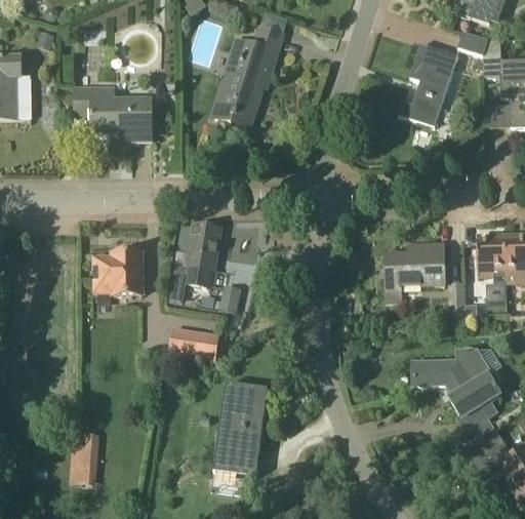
[(458,0),(454,12),(489,23),(495,0),(458,0)]
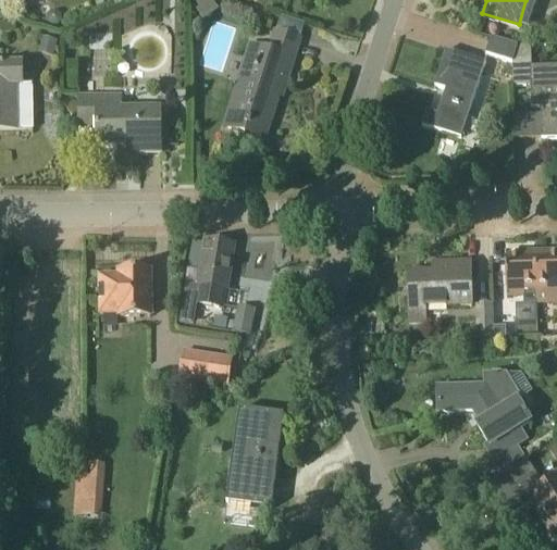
[(294,55),(300,35),(275,27),(270,47),(255,42),(229,123),(264,135),(291,54),(294,55)]
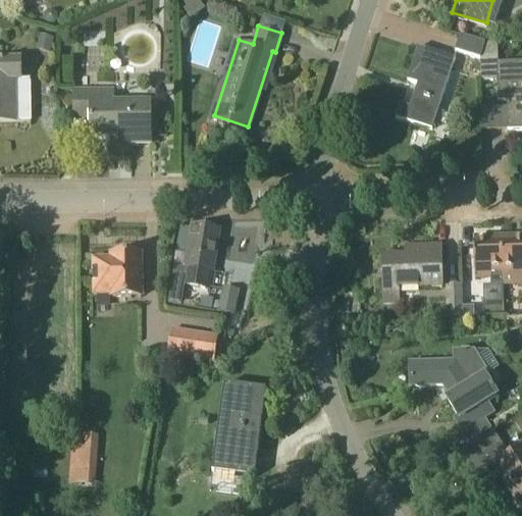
[(40,30),(36,44),(50,48),(54,34),(40,30)]
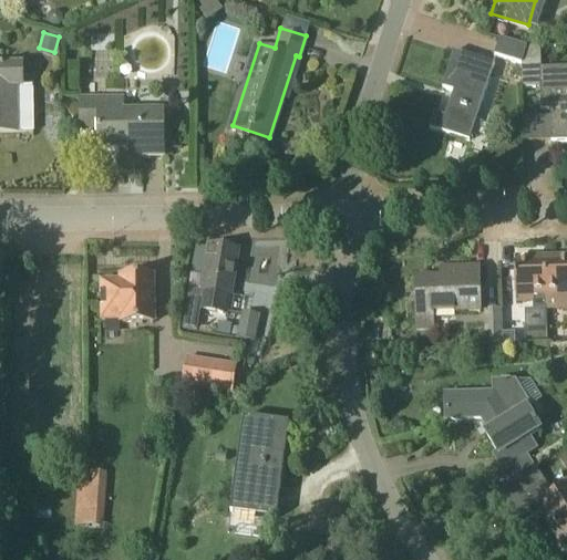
[(522,59),(525,48),(526,43),(500,34),(495,51),(522,59)]
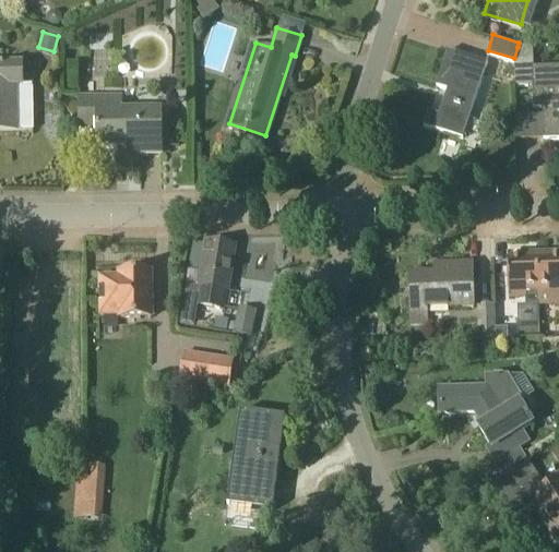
[(534,103),(543,103),(543,134),(558,133),(558,61),(534,62),(533,42),(520,43),(519,43),(518,47),(514,58),(515,82),(533,81),(534,103)]
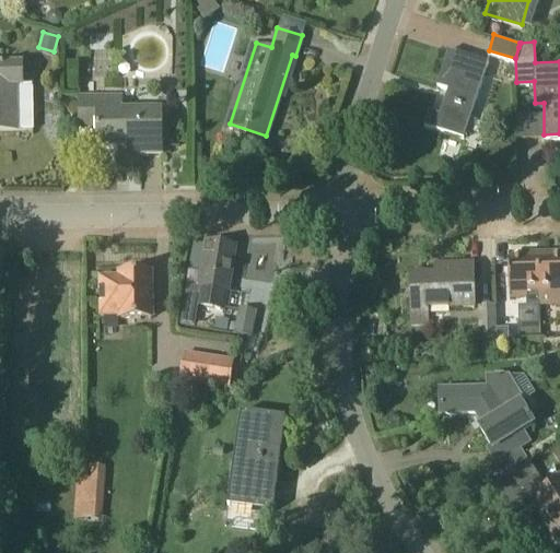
[(464,134),(488,58),(448,46),(436,82),(452,86),(444,112),(429,107),(424,121),(464,134)]
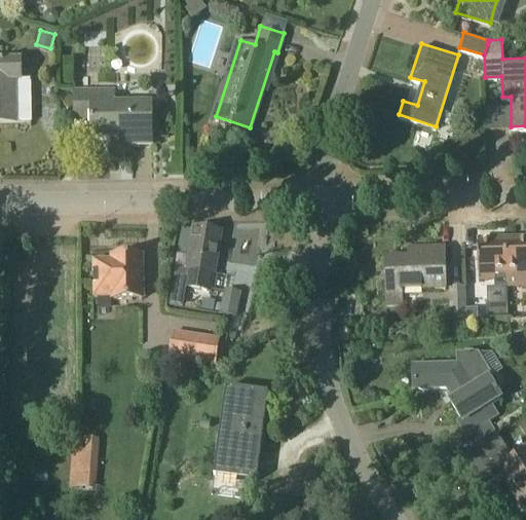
[(21,74),(21,56),(0,56),(0,117),(31,117),(30,74),(21,74)]
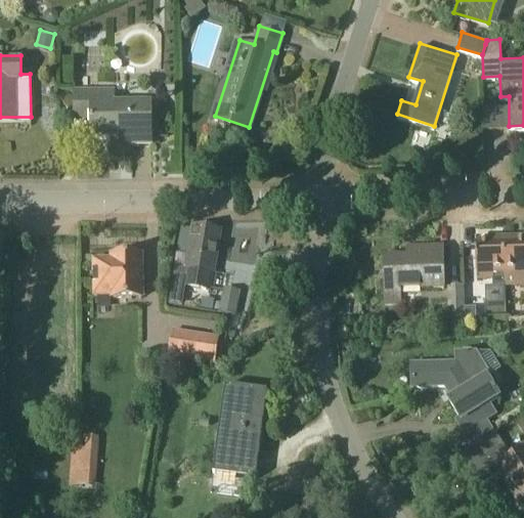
[(131,139),(151,139),(151,99),(114,98),(114,86),(75,86),(75,115),(91,115),(91,132),(131,132),(131,139)]
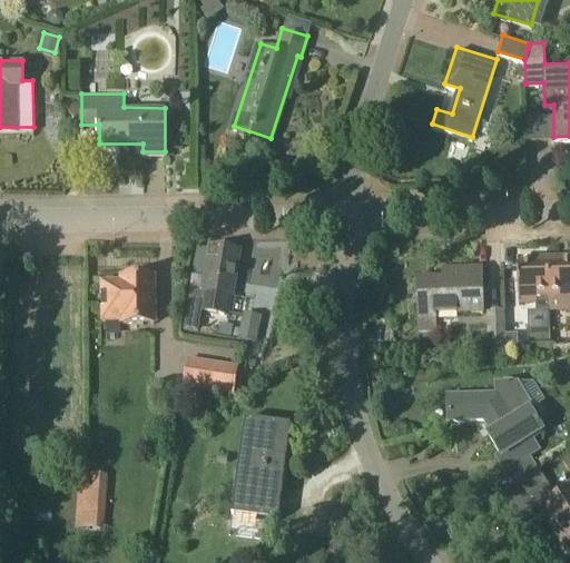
[(233,292),(241,246),(210,242),(205,270),(203,286),(205,286),(202,306),(227,309),(231,292),(233,292)]
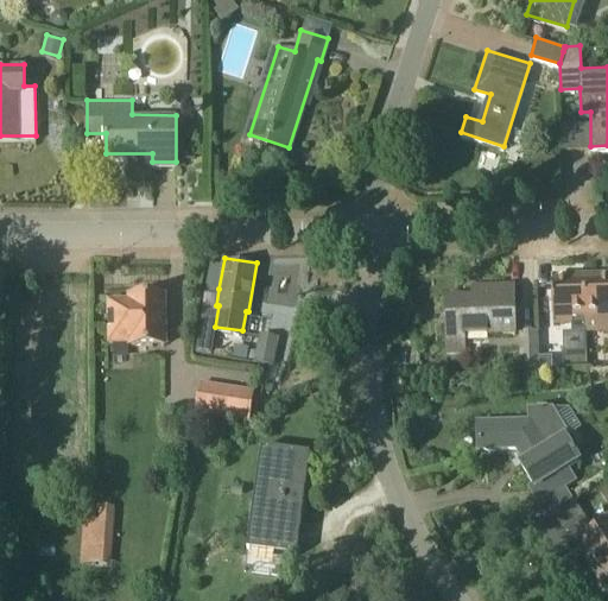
[(586,328),(607,327),(607,271),(583,272),(586,326),(586,328)]
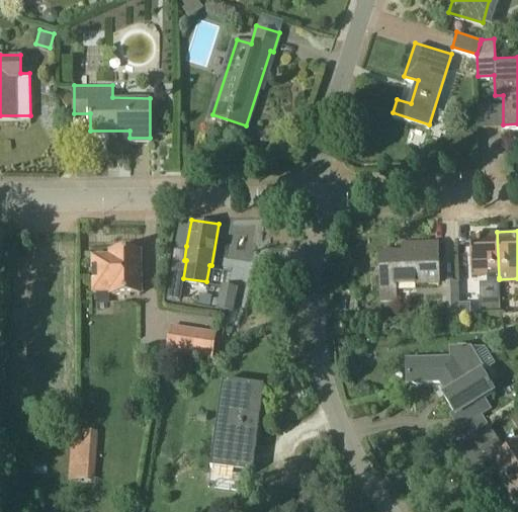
[(486,269),(487,277),(499,277),(497,232),(469,233),(471,270),(486,269)]
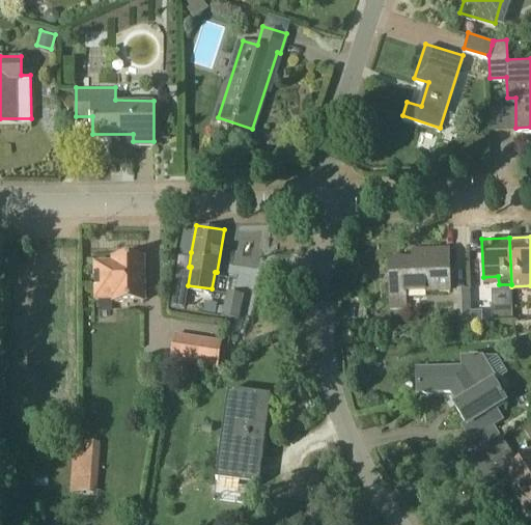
[(389,300),(407,300),(406,288),(450,287),(449,246),(413,248),(413,256),(389,256),(389,300)]
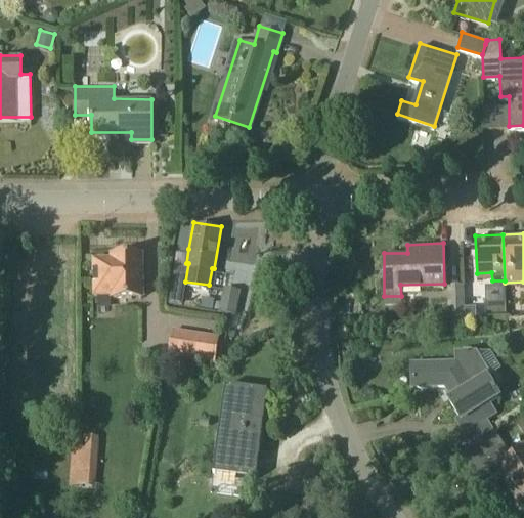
[(141,294),(140,251),(113,251),(113,256),(94,256),(94,292),(113,292),(113,294),(141,294)]
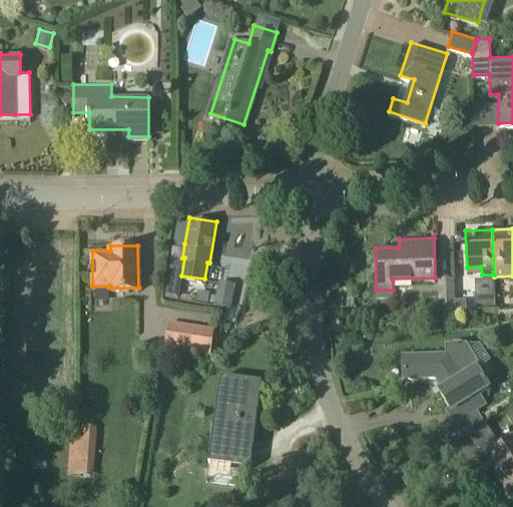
[(439,309),(455,308),(454,275),(438,276),(439,309)]
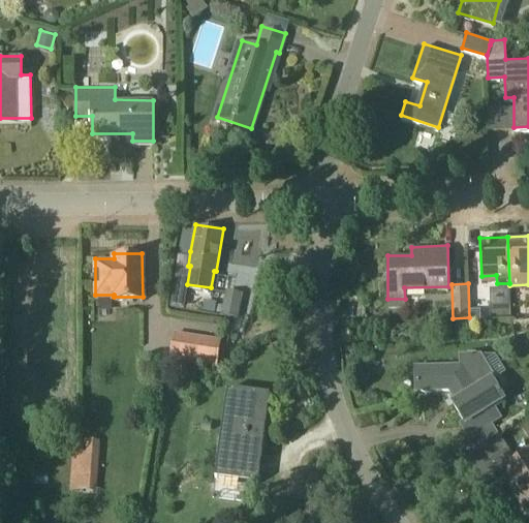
[(239,314),(243,289),(225,286),(221,310),(239,314)]
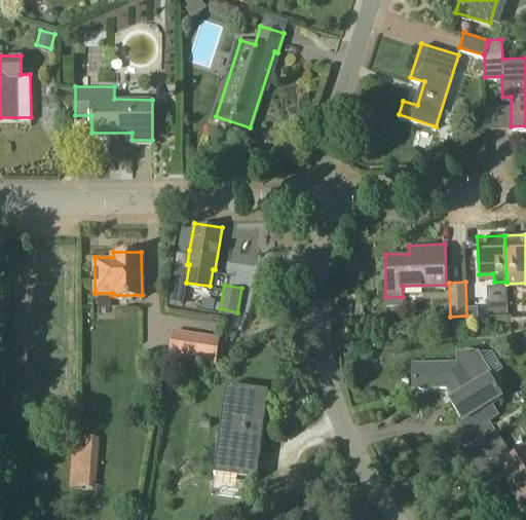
[(508,313),(508,300),(494,300),(488,300),(488,314),(508,313)]
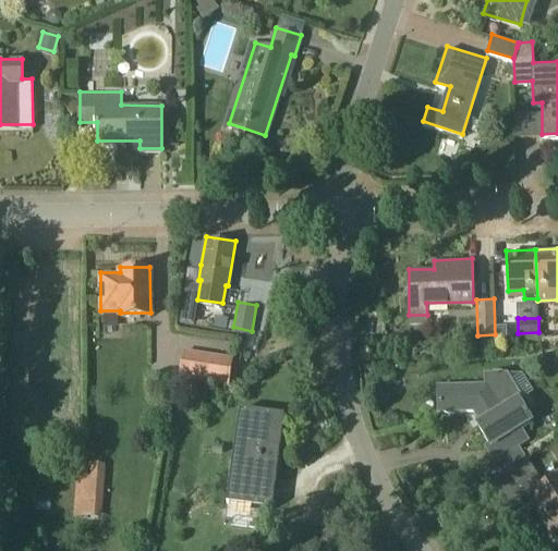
[(182,346),(178,376),(230,382),(234,353),(182,346)]
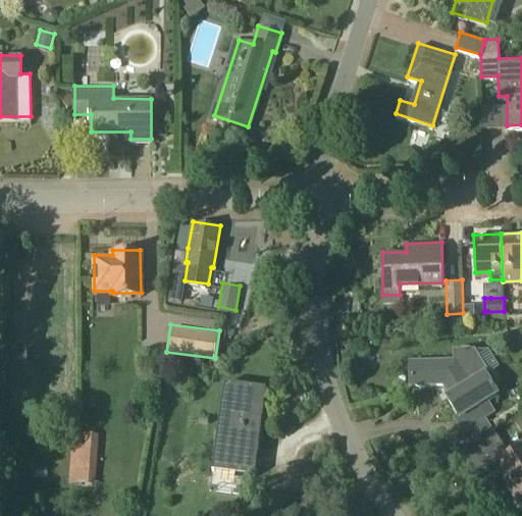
[(497,391),(484,371),(472,349),(452,349),(452,359),(410,360),(411,382),(444,381),(450,393),(447,395),(459,414),(455,417),(468,440),(491,426),(484,415),(493,410),(486,398),(497,391)]
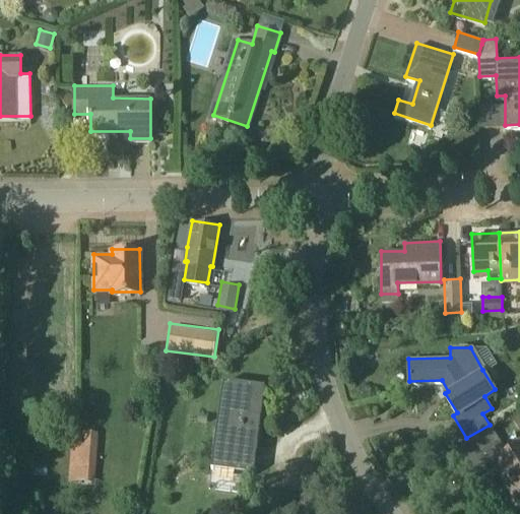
[(253,471),(265,385),(223,380),(211,465),(253,471)]
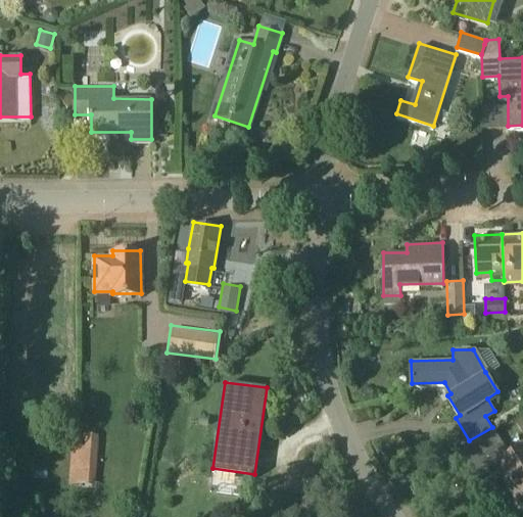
[(78,430),(78,442),(76,462),(91,464),(93,431),(78,430)]
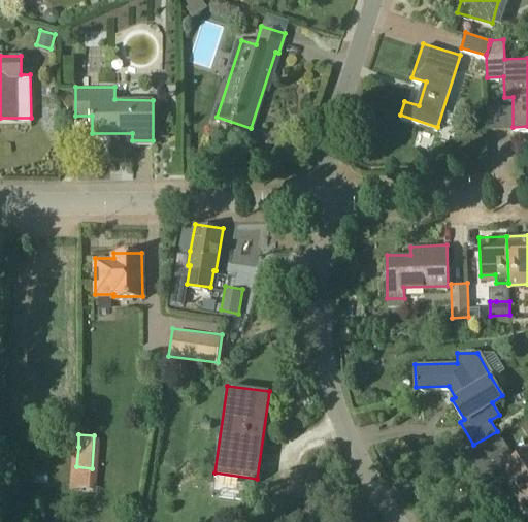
[(527,450),(513,460),(503,446),(472,465),(485,485),(503,472),(513,487),(517,485),(527,501),(527,450)]
